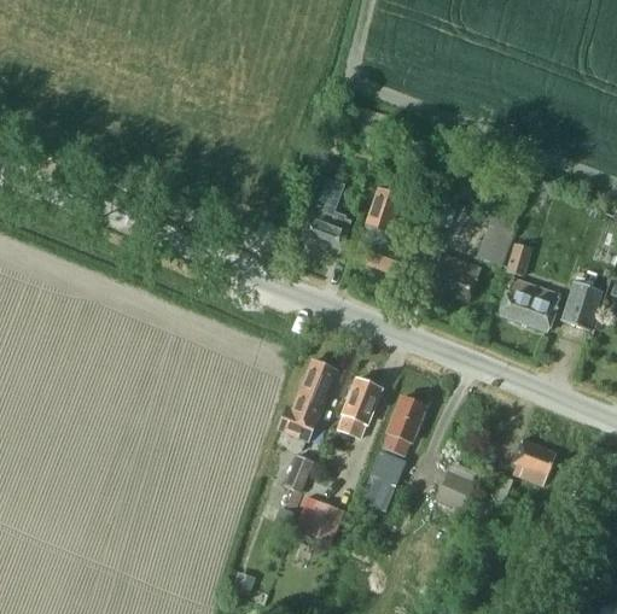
[(372,122),(365,147),(389,153),(395,128),(372,122)]
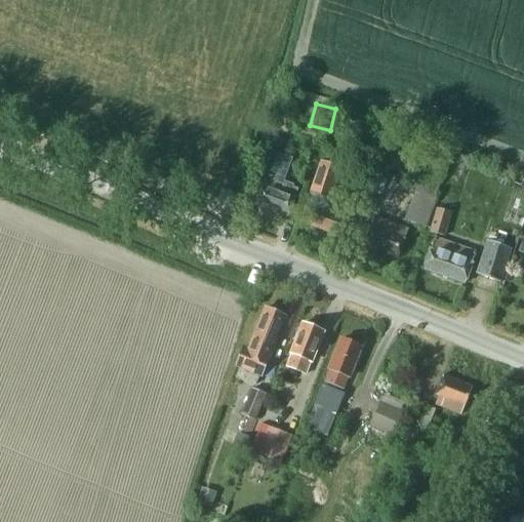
[(375,135),(390,142),(381,162),(420,176),(405,217),(428,226),(443,186),(438,184),(449,156),(377,128),(375,135)]
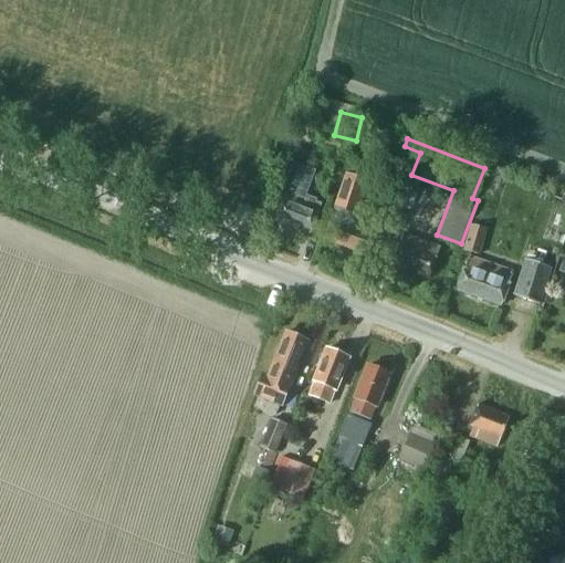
[(316,198),(317,196),(306,191),(315,168),(291,159),(282,183),(289,185),(275,217),(311,230),(323,200),(316,198)]
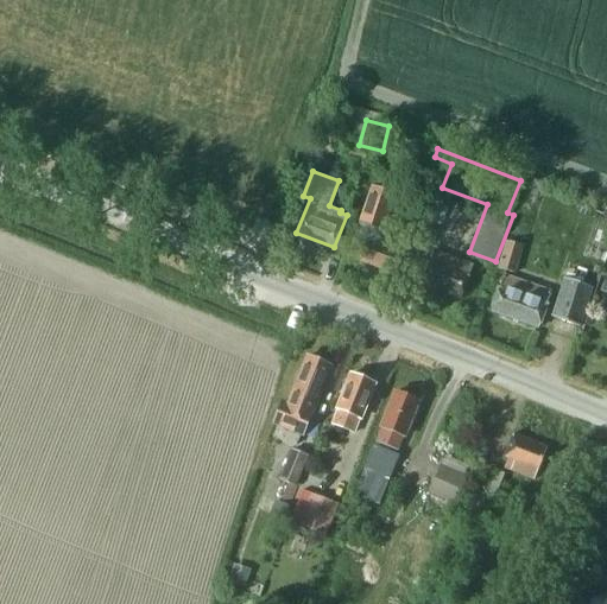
[(405,274),(416,243),(383,230),(396,190),(372,182),(360,218),(355,233),(364,235),(356,255),(405,274)]
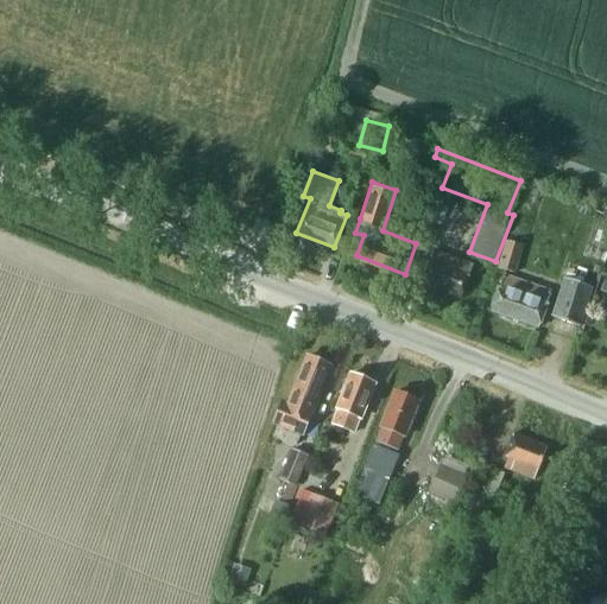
[(524,242),(506,237),(498,266),(516,271),(524,242)]
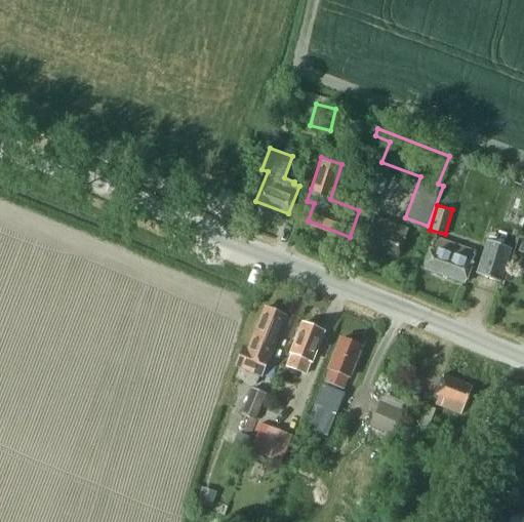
[(398,255),(409,227),(375,213),(364,242),(398,255)]
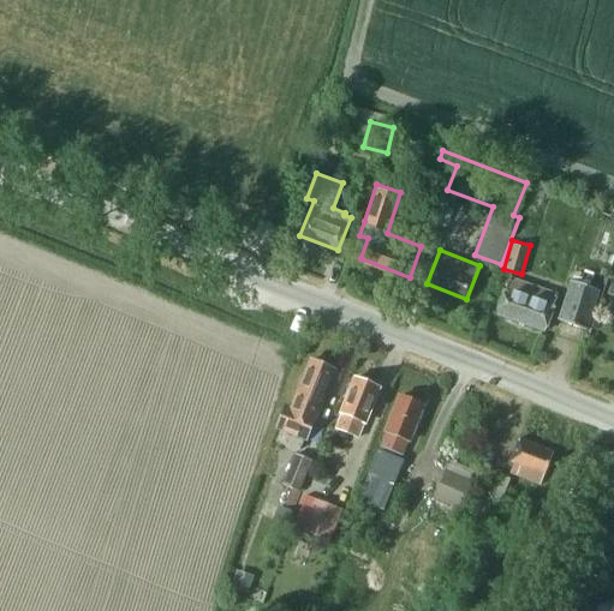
[(546,328),(558,292),(511,275),(498,311),(546,328)]
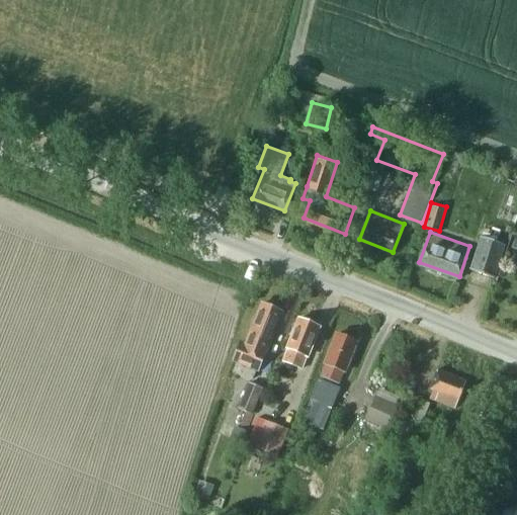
[(481,235),(469,267),(496,276),(507,244),(481,235)]
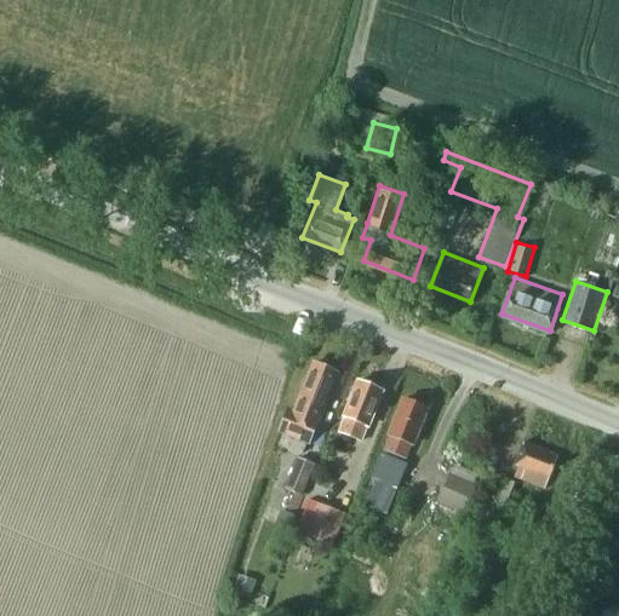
[(322,406),(338,368),(315,360),(301,397),(296,409),(288,406),(280,427),(309,439),(317,418),(322,406)]
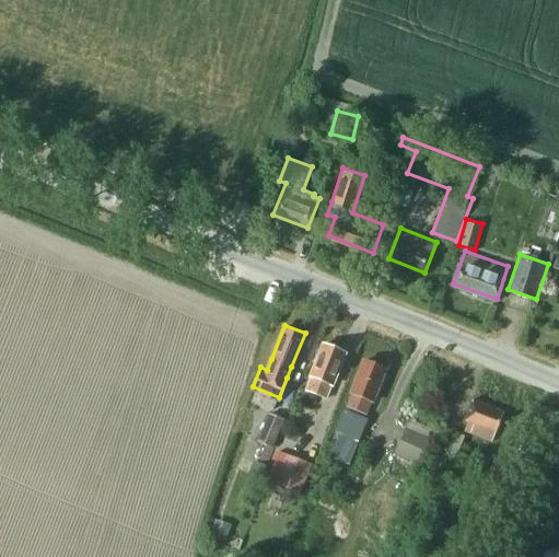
[(332,383),(346,349),(325,341),(312,375),(313,375),(307,387),(326,395),(332,383)]
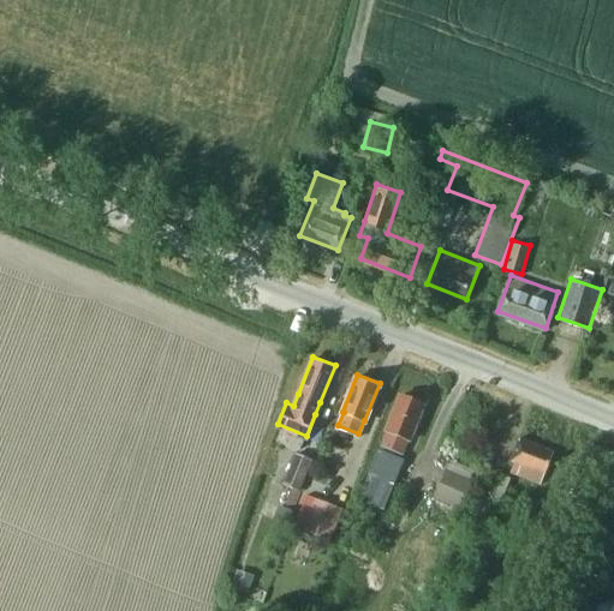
[(409,438),(424,401),(401,393),(387,430),(388,430),(382,443),(403,451),(409,438)]
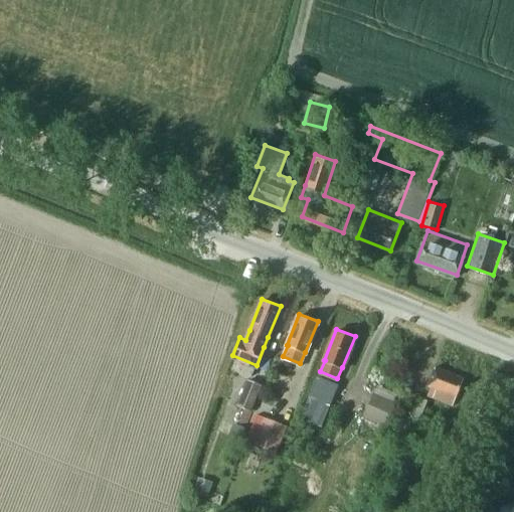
[(453,403),(464,376),(435,365),(427,384),(431,385),(427,393),(453,403)]
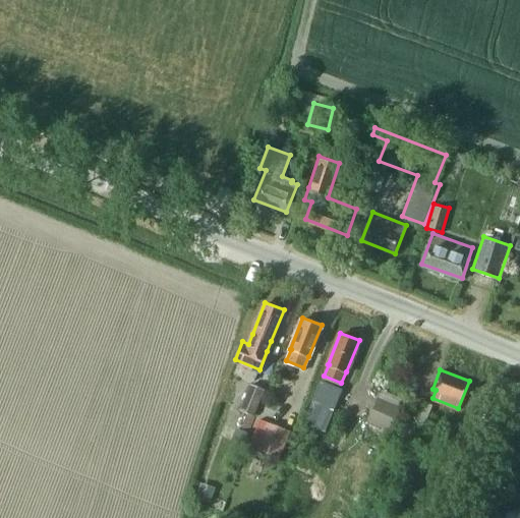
[(340,389),(320,381),(303,422),(324,429),(340,389)]
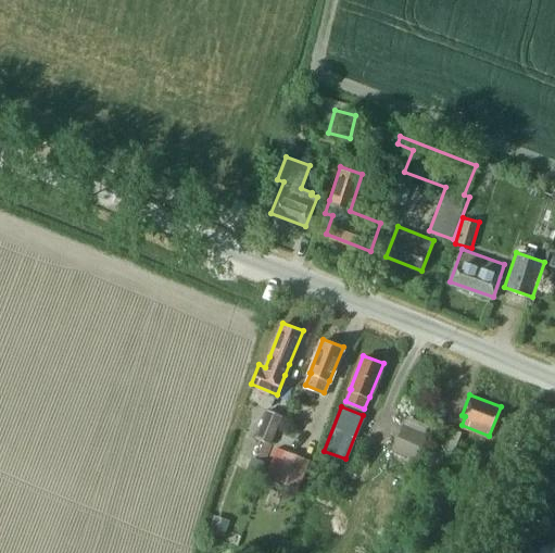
[(284,414),(267,407),(255,437),(266,441),(257,462),(263,464),(284,414)]
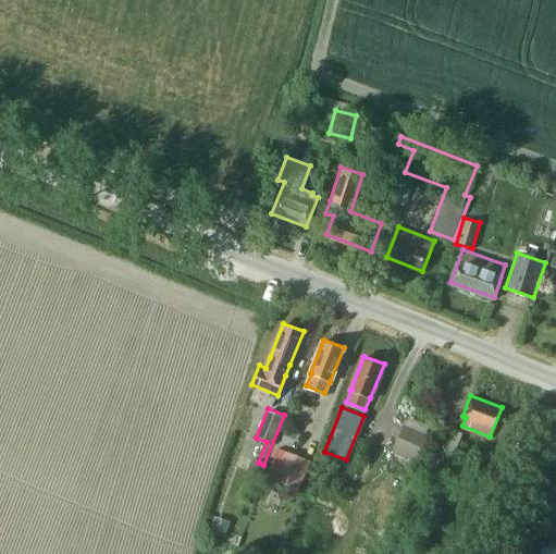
[(429,435),(405,423),(393,450),(417,460),(429,435)]
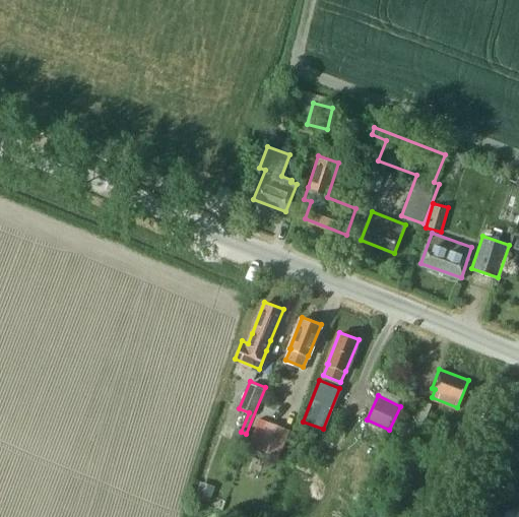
[(417,443),(433,402),(414,395),(403,426),(408,428),(405,438),(417,443)]
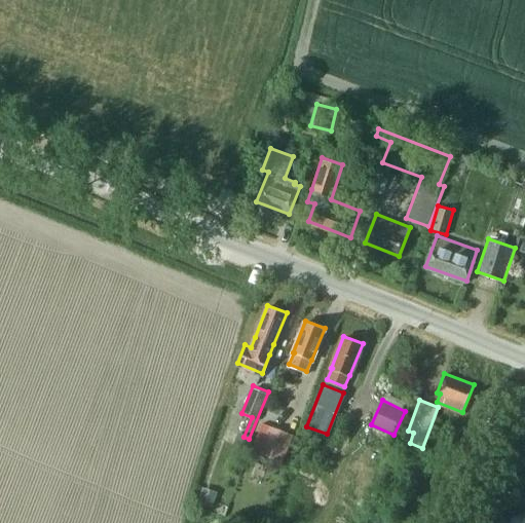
[(293,434),(262,422),(252,449),(283,461),(293,434)]
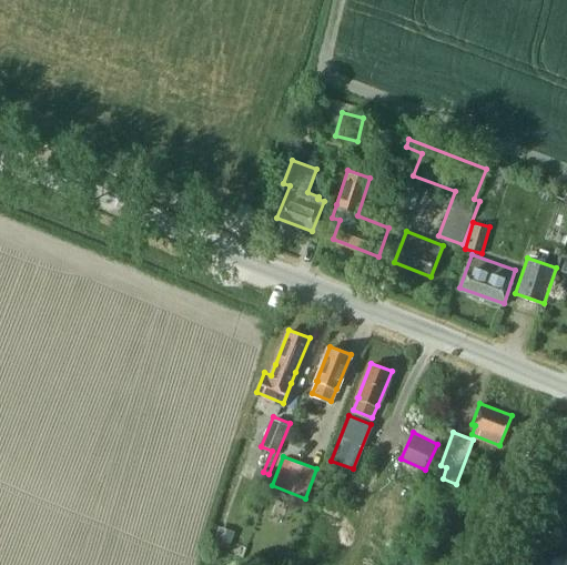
[(235,530),(222,526),(216,543),(230,547),(235,530)]
